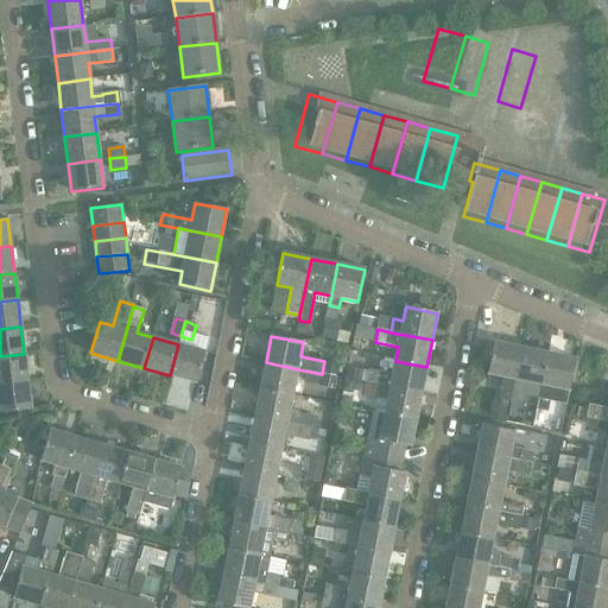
[(500,400),(511,403),(521,348),(494,342),(488,374),(505,378),(500,400)]
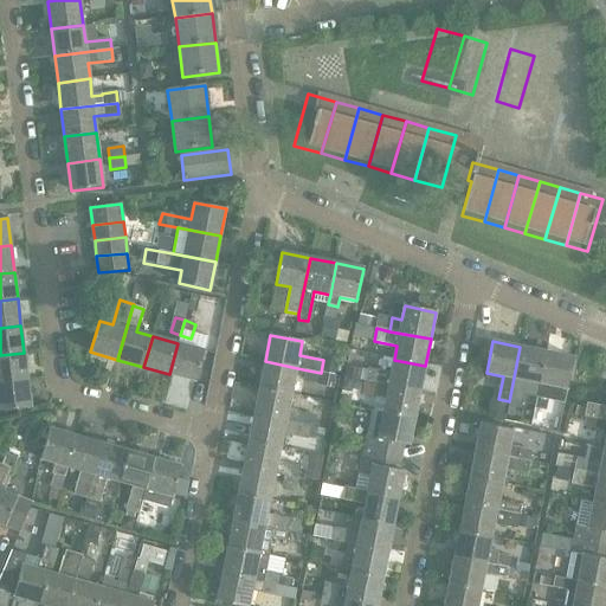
[(178,343),(169,374),(195,382),(205,350),(178,343)]
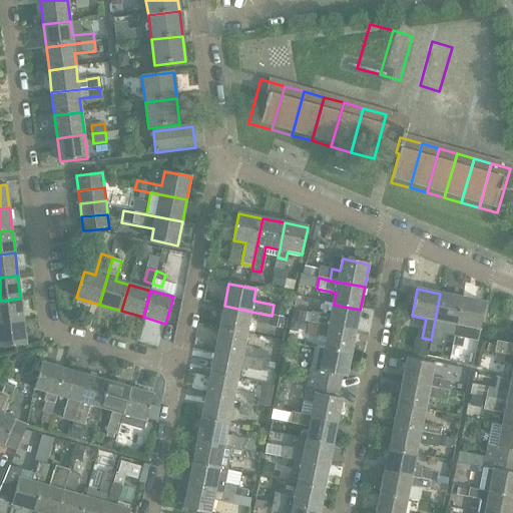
[(440,294),(431,340),(442,342),(444,334),(455,336),(463,299),(440,294)]
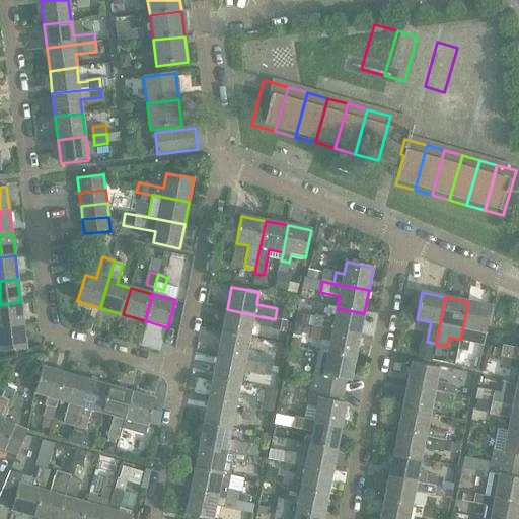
[(0,304),(0,327),(23,324),(20,302),(0,304)]
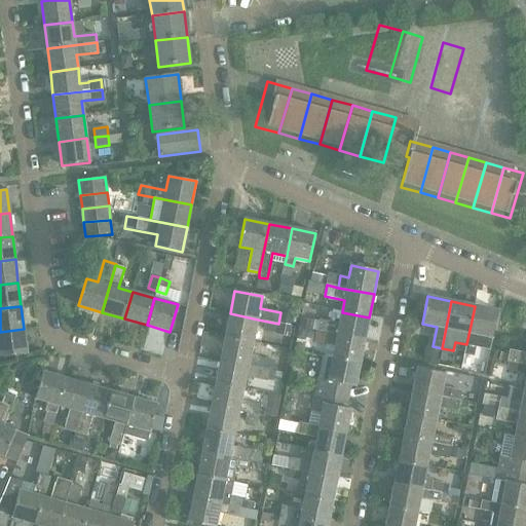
[(475,306),(466,344),(490,349),(498,310),(475,306)]
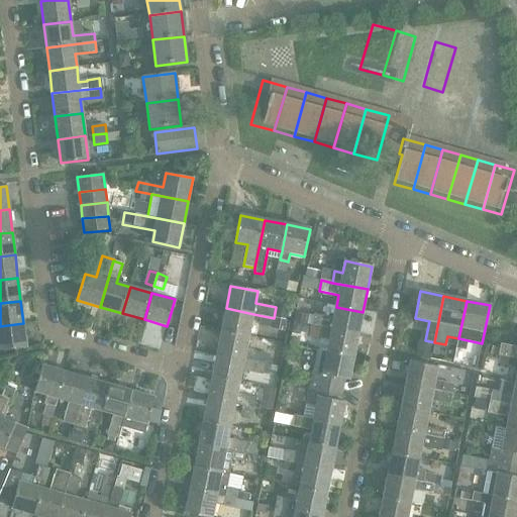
[(314,315),(312,325),(358,334),(363,312),(336,307),(333,318),(314,315)]
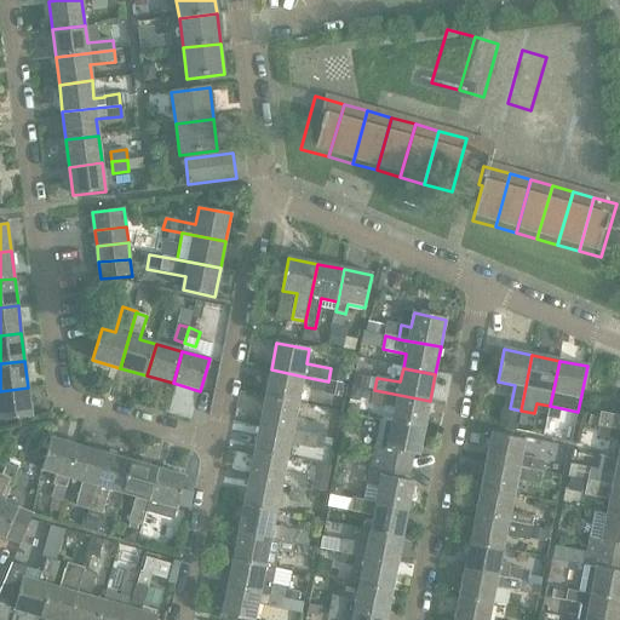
[(265,399),(298,405),(304,377),(271,369),(265,399)]
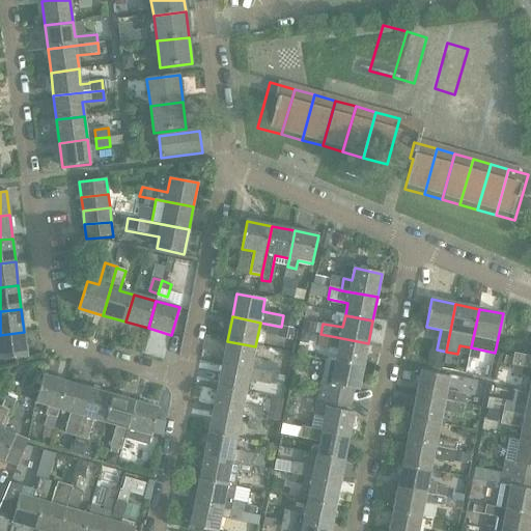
[(0,335),(0,359),(27,357),(24,332),(0,335)]
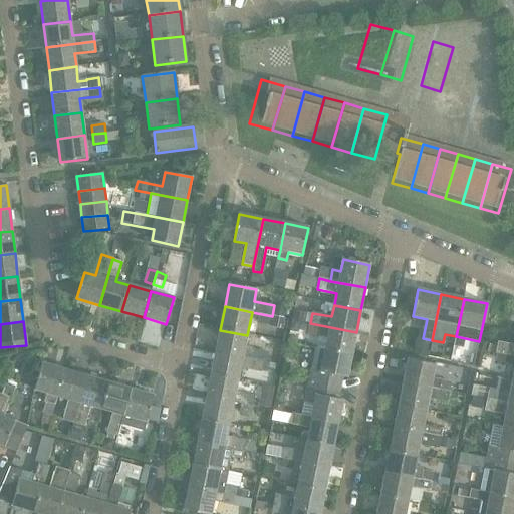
[(325,349),(351,355),(356,332),(310,323),(308,334),(327,338),(325,349)]
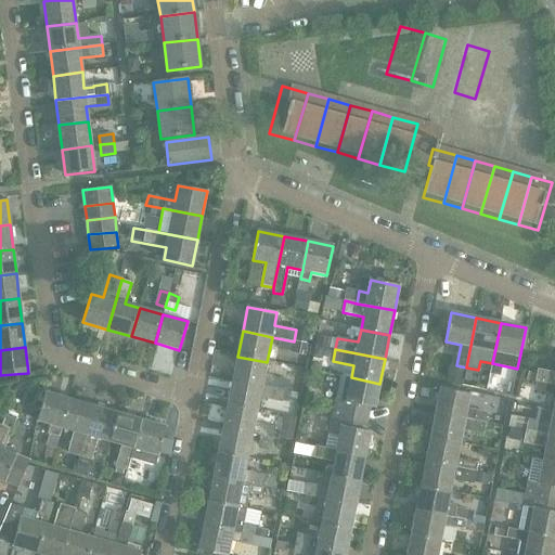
[(233,379),(271,387),(273,376),(265,374),(267,362),(237,357),(233,379)]
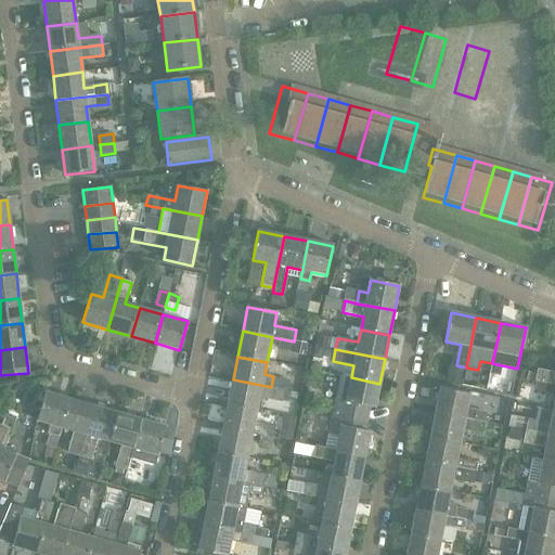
[(538,384),(554,386),(554,373),(538,370),(536,383),(538,384)]
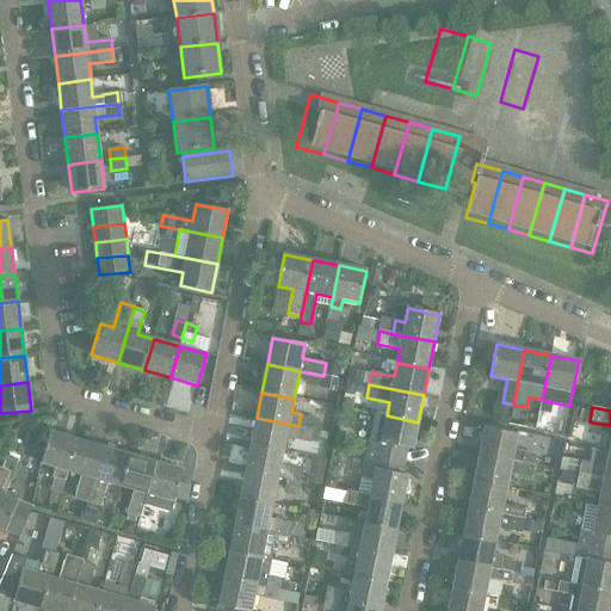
[(370,440),(366,454),(405,462),(407,449),(413,450),(418,423),(387,415),(381,442),(370,440)]
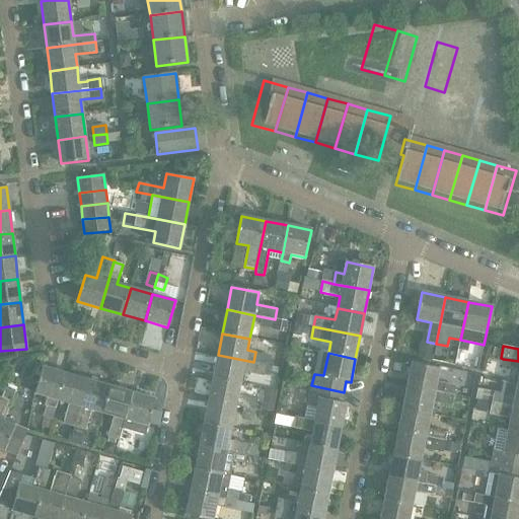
[(213,378),(240,383),(242,372),(265,376),(267,365),(253,362),(218,355),(213,378)]
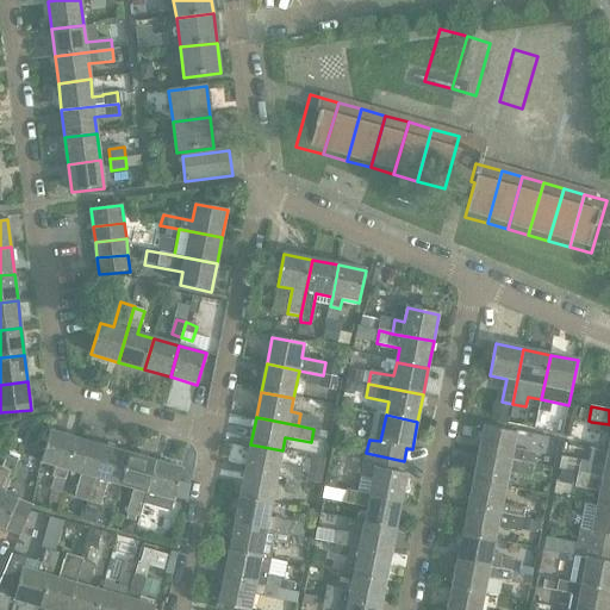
[(609,442),(608,453),(609,453),(609,424),(591,422),(589,430),(609,434),(609,442)]
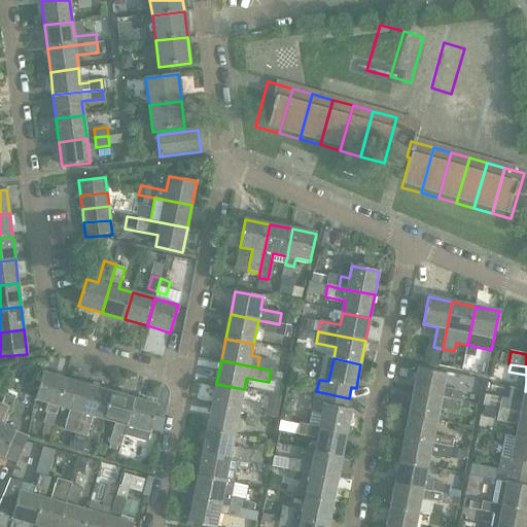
[(414,393),(460,402),(463,392),(443,388),(446,375),(418,369),(414,393)]
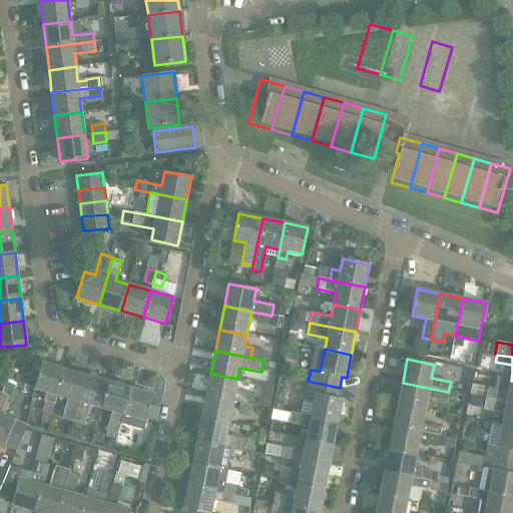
[(57,396),(65,369),(42,363),(34,389),(46,392),(44,401),(46,402),(43,413),(52,415),(57,396)]
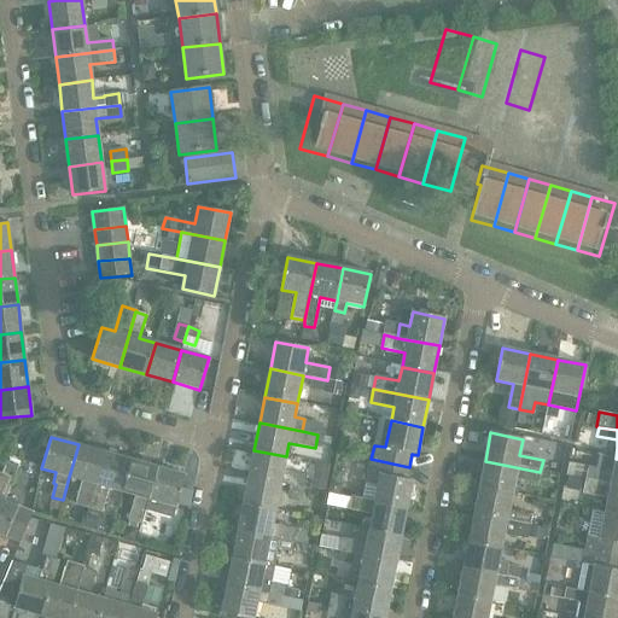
[(75,505),(88,509),(105,453),(79,444),(69,477),(82,481),(75,505)]
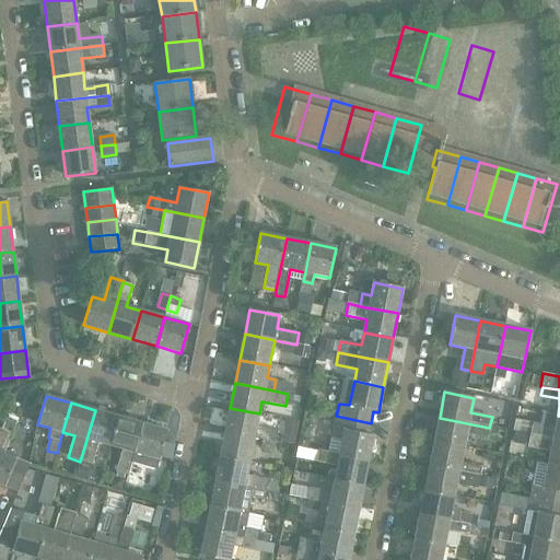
[(255,439),(263,441),(276,443),(278,434),(256,430),(259,413),(230,408),(225,433),(255,439)]
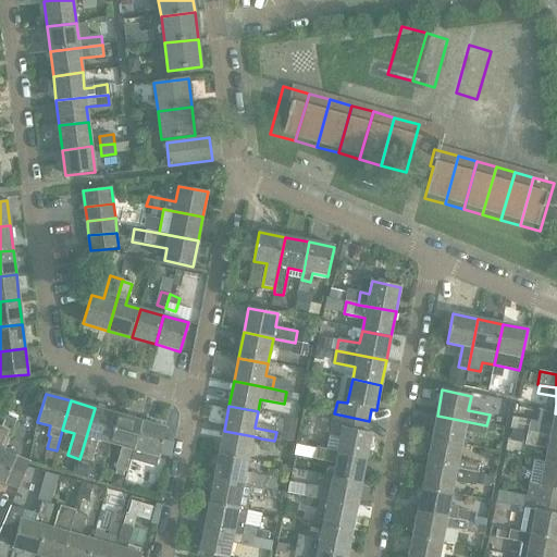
[(95,408),(79,459),(91,462),(98,440),(111,443),(119,415),(95,408)]
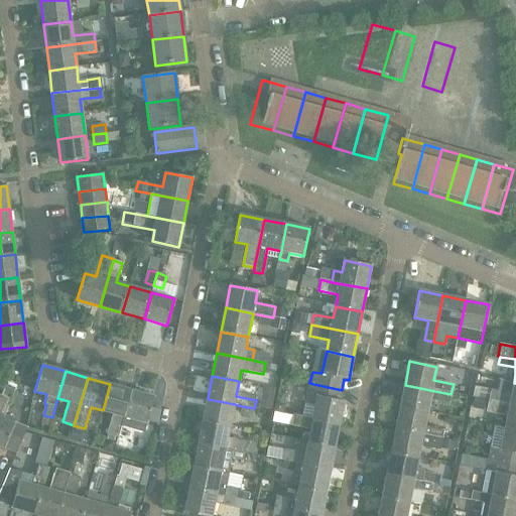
[(302,410),(305,418),(340,425),(344,401),(340,401),(342,390),(309,383),(304,407),(302,410)]
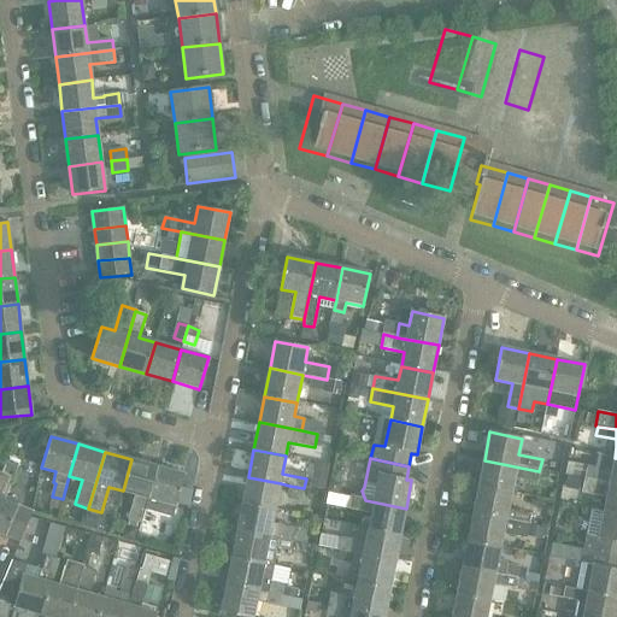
[(588,465),(585,480),(616,486),(616,458),(615,458),(612,470),(588,465)]
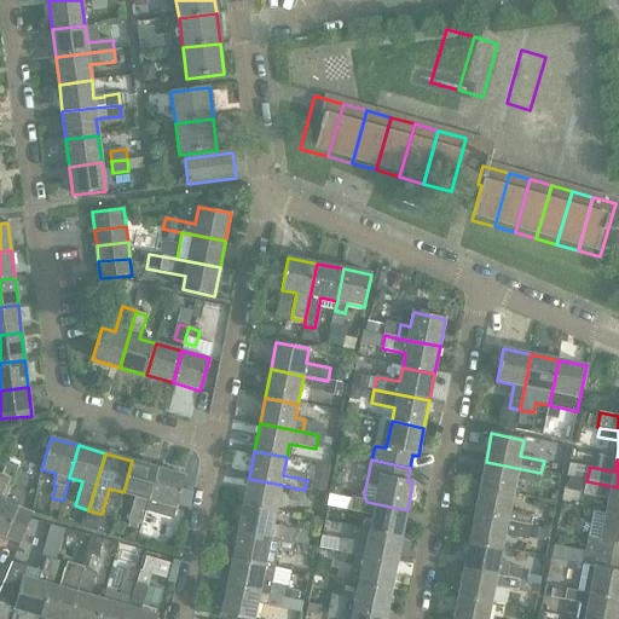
[(158,469),(132,461),(123,492),(136,497),(128,521),(142,525),(149,501),(158,469)]
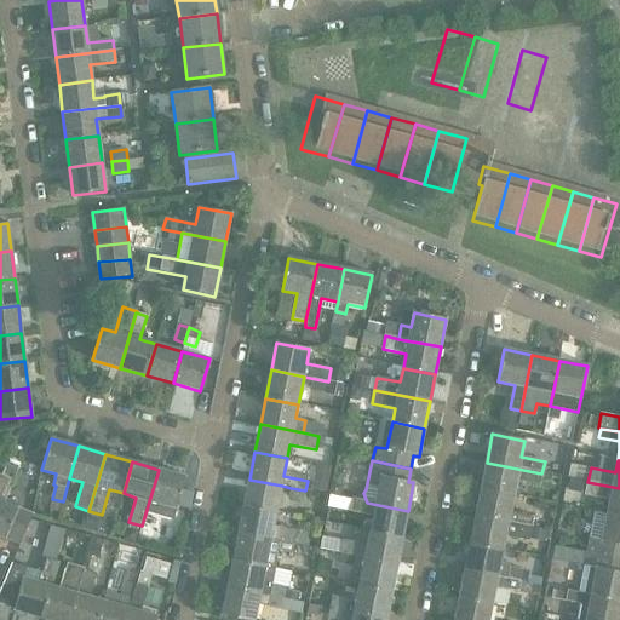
[(487,463),(481,489),(514,495),(516,480),(540,484),(541,474),(487,463)]
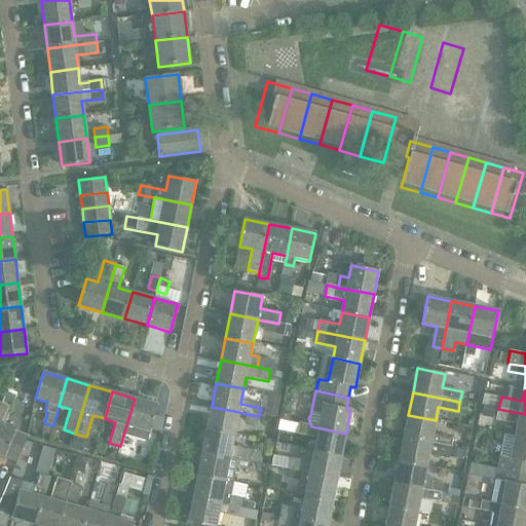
[(135,399),(126,425),(150,431),(157,405),(135,399)]
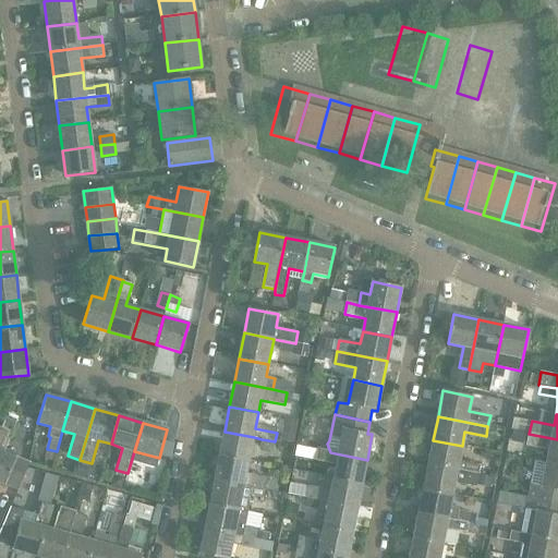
[(1,427),(0,431),(0,483),(3,485),(4,484),(17,489),(28,463),(4,452),(13,433),(1,427)]
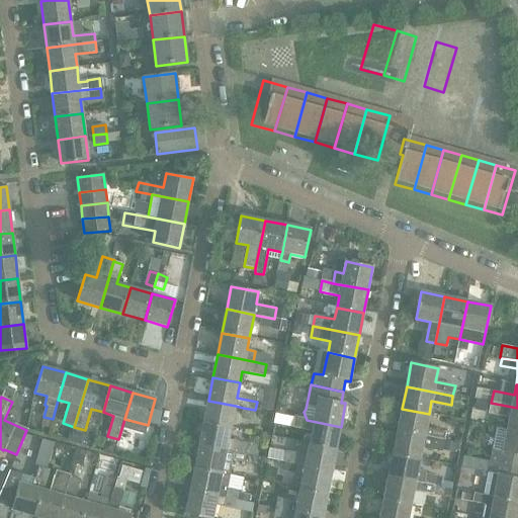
[(236,406),(208,401),(203,423),(231,428),(236,406)]
